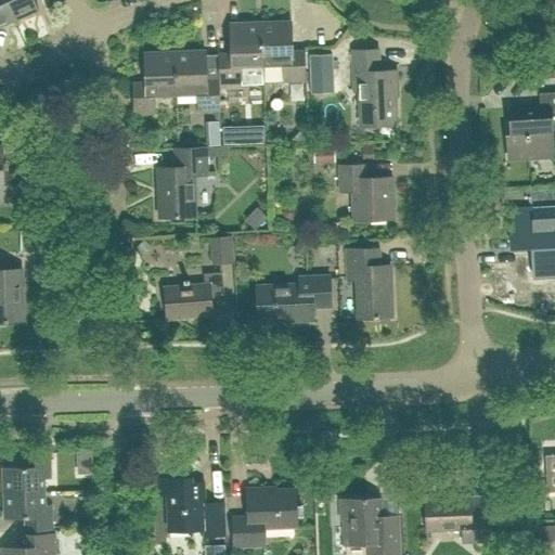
[(0,0),(0,27),(14,21),(4,0),(0,0)]
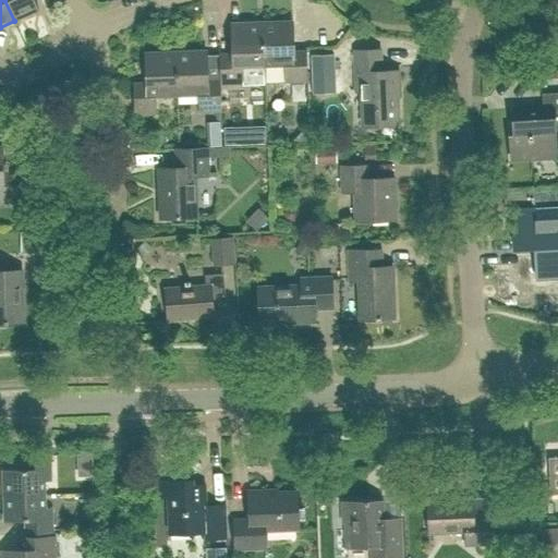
[(4,0),(14,21),(39,10),(34,0),(4,0)]
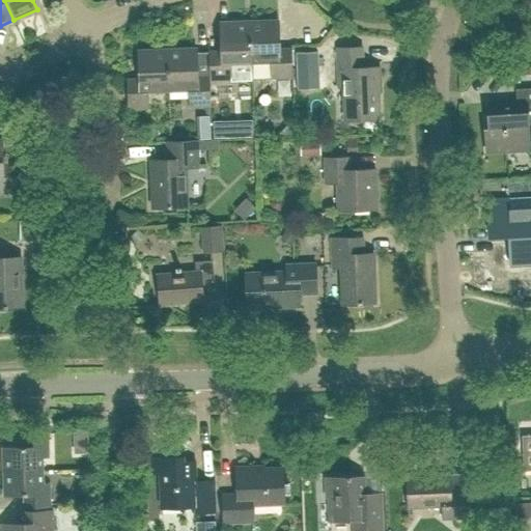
[(278,21),(249,22),(251,80),(292,79),(291,49),(279,49),(278,21)]
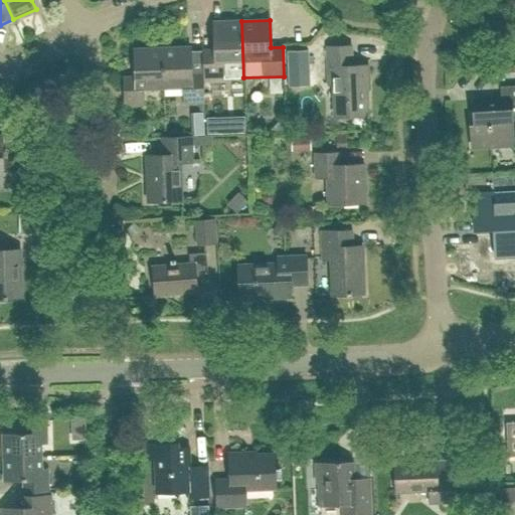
[(215,50),(202,50),(203,75),(203,78),(243,77),(241,21),(214,22),(215,50)]
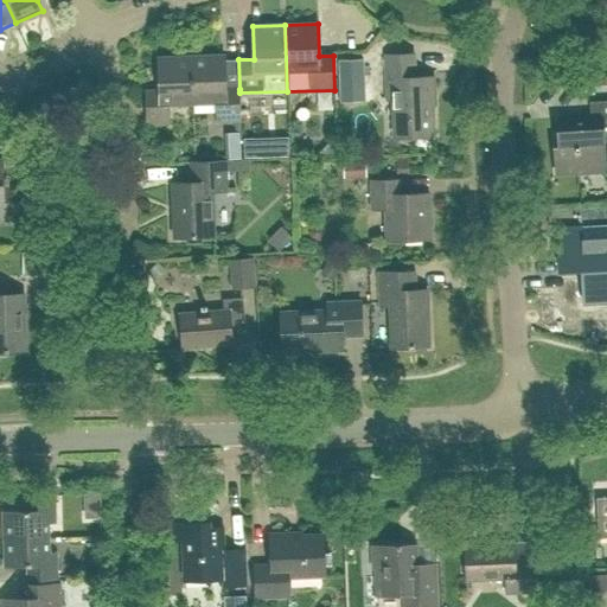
[(414,78),(414,55),(385,56),(387,102),(393,102),(394,139),(433,138),(430,93),(434,93),(433,78),(414,78)]
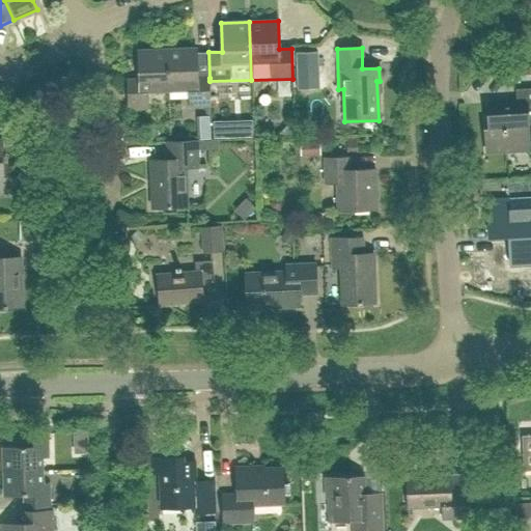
[(168,51),(169,91),(189,91),(190,107),(211,106),(210,81),(210,78),(197,78),(196,50),(168,51)]
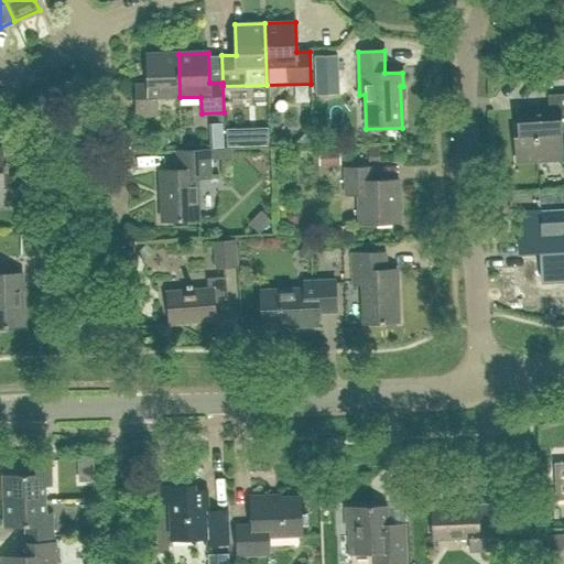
[(180,97),(179,54),(147,54),(148,85),(134,85),(136,116),(158,115),(158,98),(180,97)]
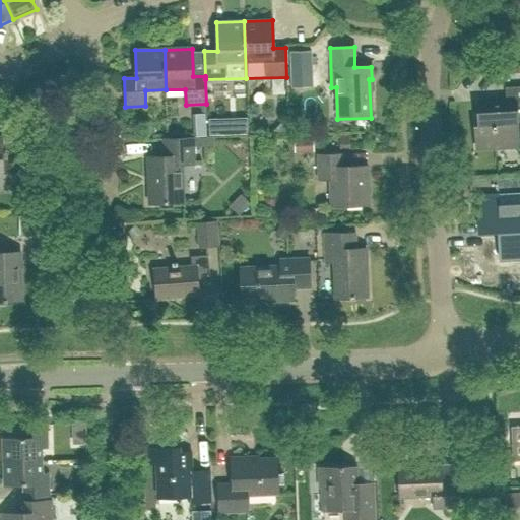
[(519,121),(519,86),(505,87),(506,104),(477,105),(478,128),(474,128),(475,148),(518,146),(517,122),(519,121)]
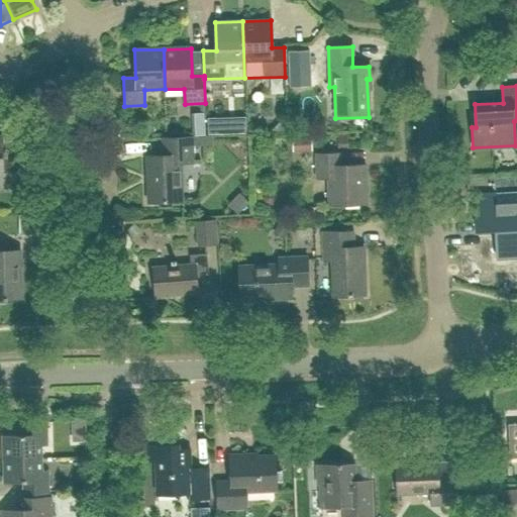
[(459,131),(472,132),(472,116),(459,115),(459,131)]
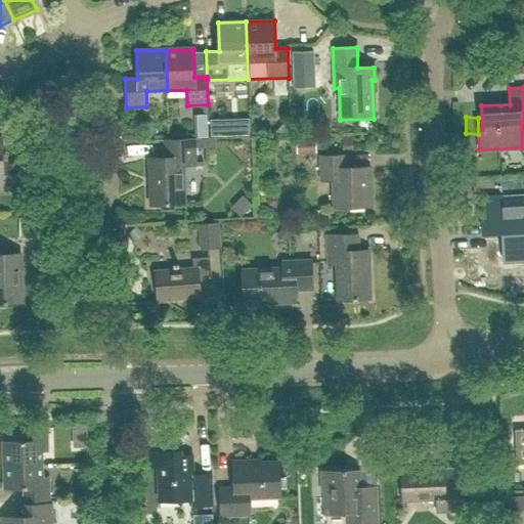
[(0,138),(0,192),(16,192),(15,164),(4,164),(3,138),(0,138)]
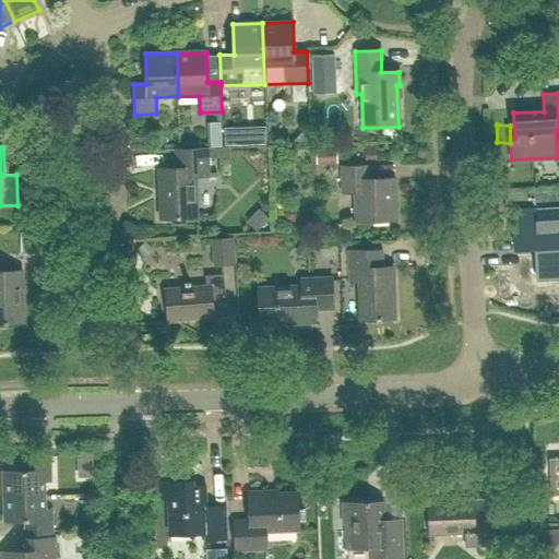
[(159,219),(195,218),(194,176),(207,175),(206,149),(175,150),(176,169),(158,169),(159,219)]
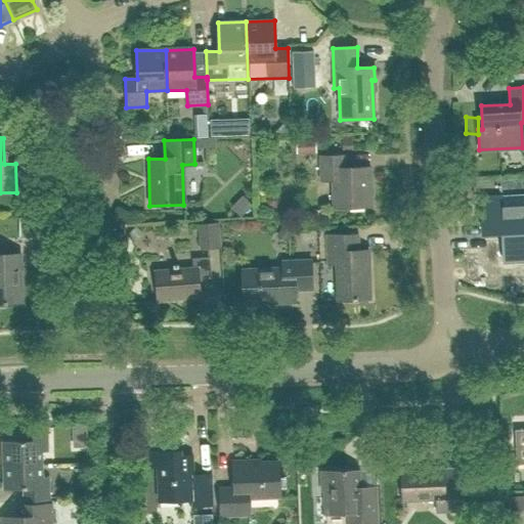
[(370,207),(369,168),(345,169),(345,156),(319,157),(320,181),(333,181),(334,208),(370,207)]
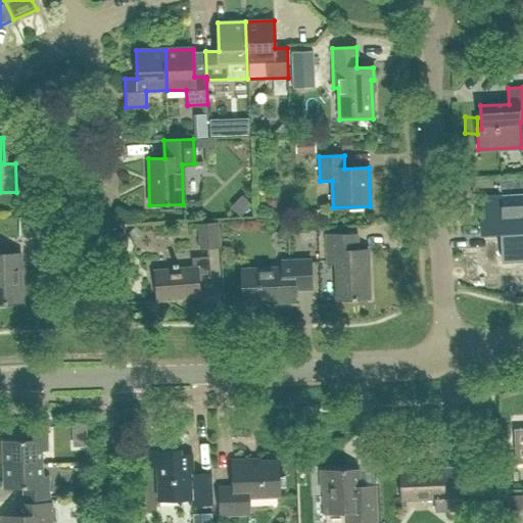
[(522,194),(501,196),(501,195),(480,196),(482,234),(502,233),(503,260),(522,258),(522,194)]
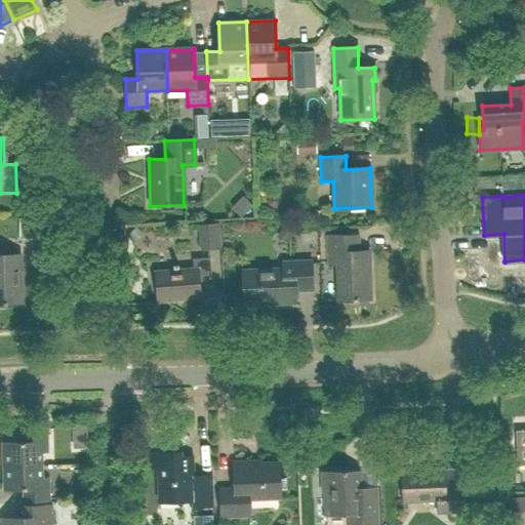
[(198,225),(199,231),(200,250),(220,248),(218,223),(198,225)]
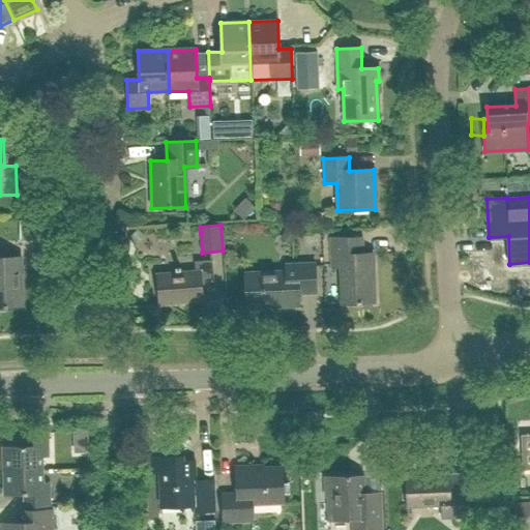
[(280,239),(291,245),(298,232),(286,226),(280,239)]
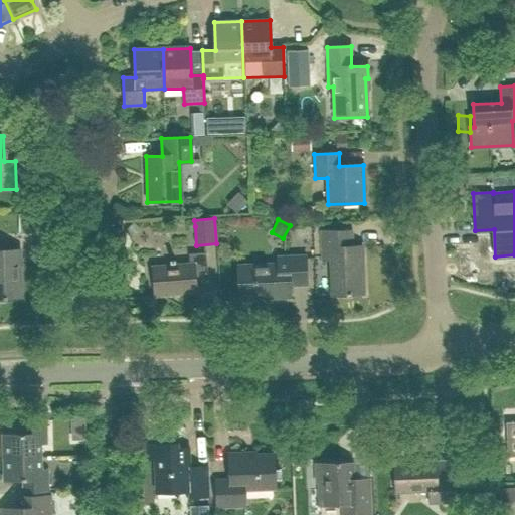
[(125,230),(131,237),(141,229),(134,222),(125,230)]
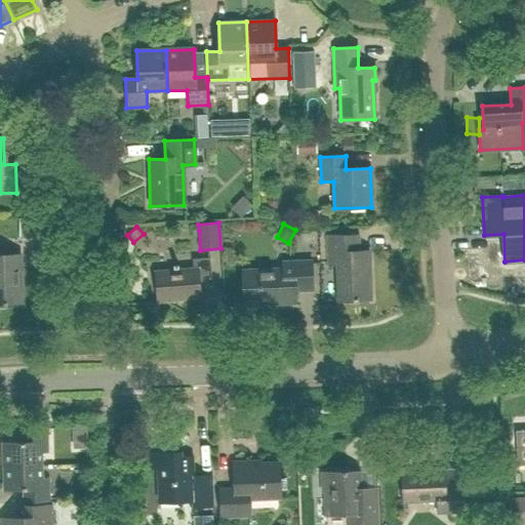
[(371,300),(369,251),(359,252),(358,234),(327,235),(328,266),(337,266),(338,301),(371,300)]
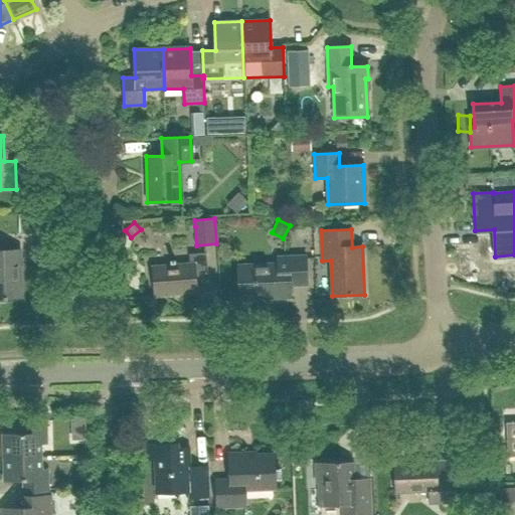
[(0,303),(6,303),(7,300),(22,299),(22,249),(0,250),(0,303)]
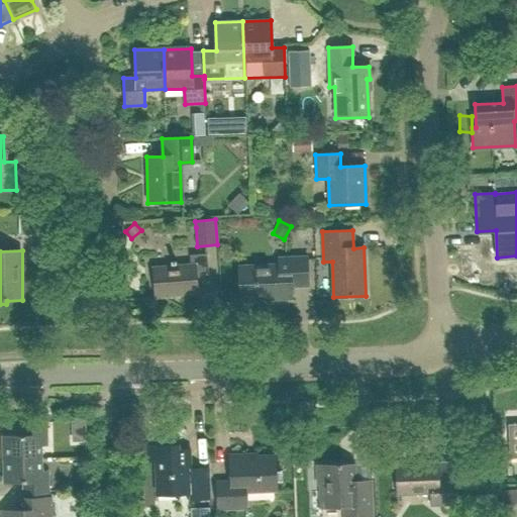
[(156,298),(197,295),(196,281),(208,279),(206,253),(189,255),(190,264),(152,267),(156,298)]
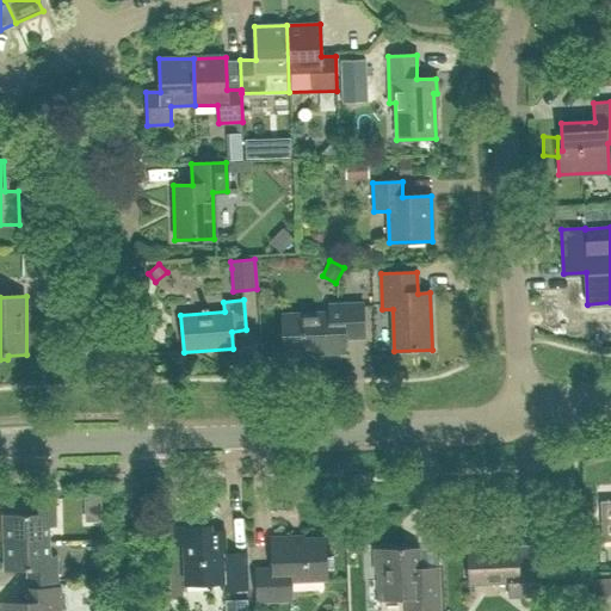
[(328,306),(328,314),(282,315),(283,355),(344,352),(344,338),(364,338),(363,304),(328,306)]
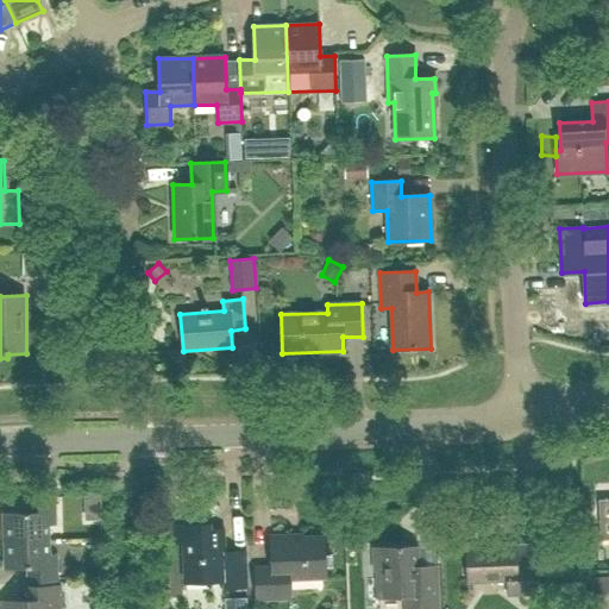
[(5,541),(48,540),(48,525),(55,525),(54,497),(25,497),(26,513),(4,514),(5,541)]
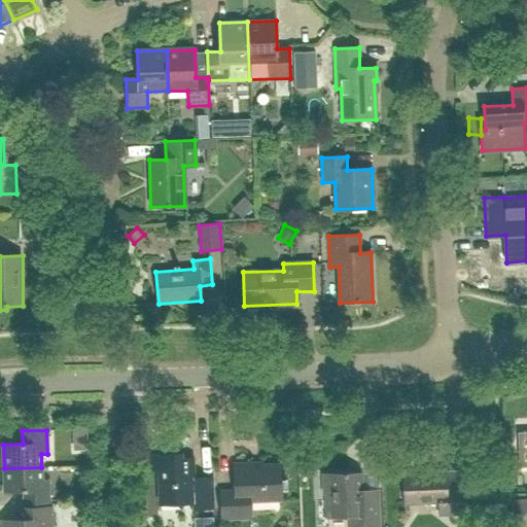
[(213,508),(212,478),(194,479),(194,458),(174,459),(174,454),(150,455),(150,469),(159,469),(160,504),(189,503),(190,510),(213,508)]
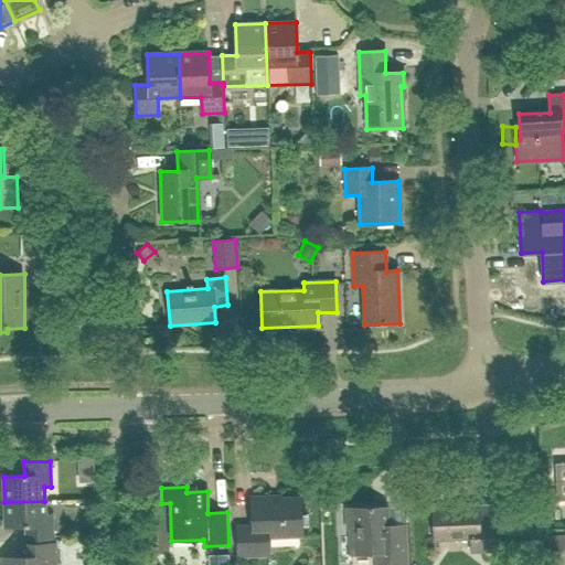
[(302,536),(300,498),(272,500),(272,497),(251,498),(252,526),(236,528),(237,556),(269,555),(268,537),(302,536)]
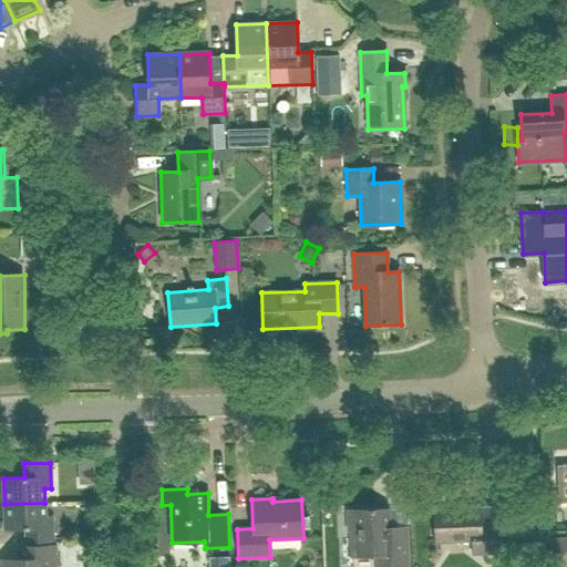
[(44,503),(4,504),(4,529),(26,529),(27,543),(53,542),(52,516),(45,516),(44,503)]
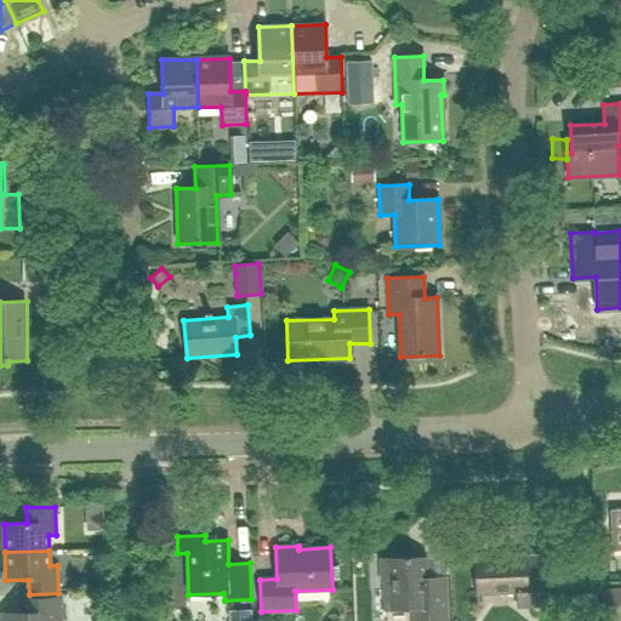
[(547,605),(546,575),(527,576),(525,553),(506,554),(506,558),(476,559),(477,594),(518,592),(518,607),(547,605)]
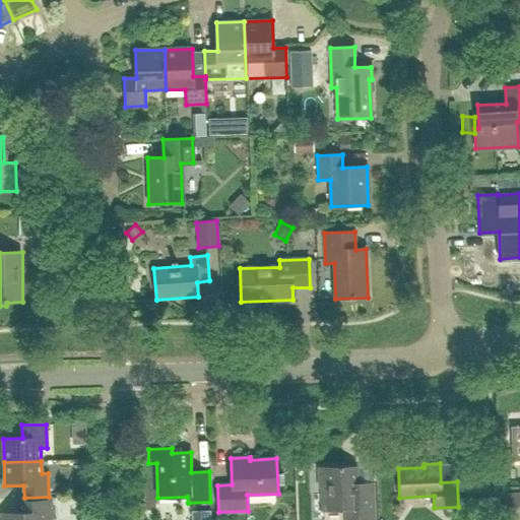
[(322,486),(323,511),(345,510),(345,519),(374,519),(374,495),(358,496),(356,467),(318,468),(319,486),(322,486)]
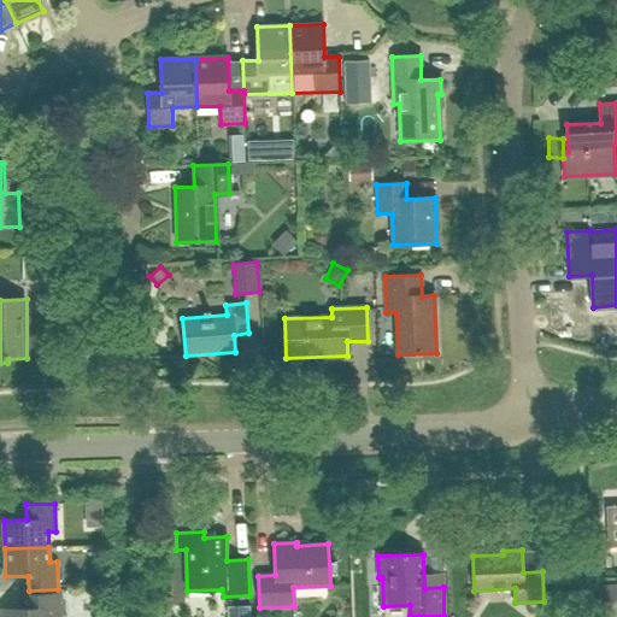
[(1,616),(52,616),(53,616),(63,616),(62,593),(27,594),(27,609),(1,609),(1,616)]
